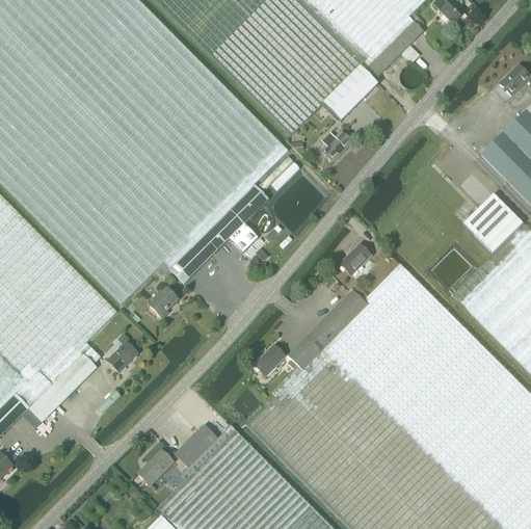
[(0,0),(0,180),(123,303),(164,262),(170,268),(176,263),(189,276),(191,275),(200,266),(243,222),(269,197),(255,184),(289,150),(282,143),(274,136),(138,0),(0,0)]
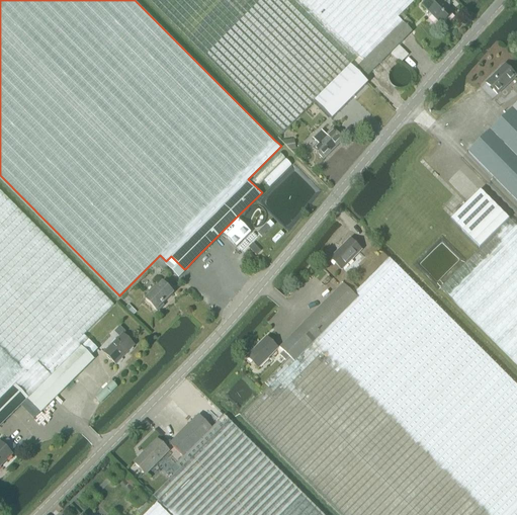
[(151,0),(189,38),(269,118),(282,131),(315,99),(316,98),(352,63),(365,76),(366,74),(373,68),(306,0),(151,0)]
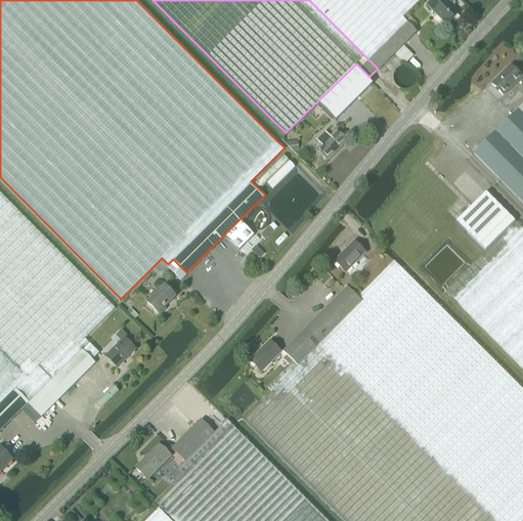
[(309,0),(378,69),(395,51),(417,30),(412,27),(403,16),(407,11),(419,0),(309,0)]
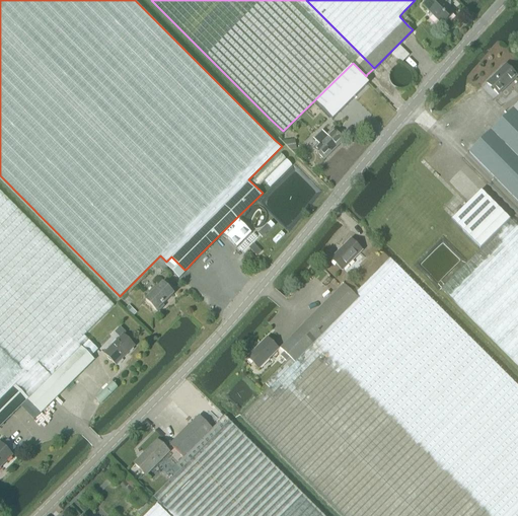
[(455,11),(445,1),(446,0),(427,0),(424,3),(443,22),(455,11)]
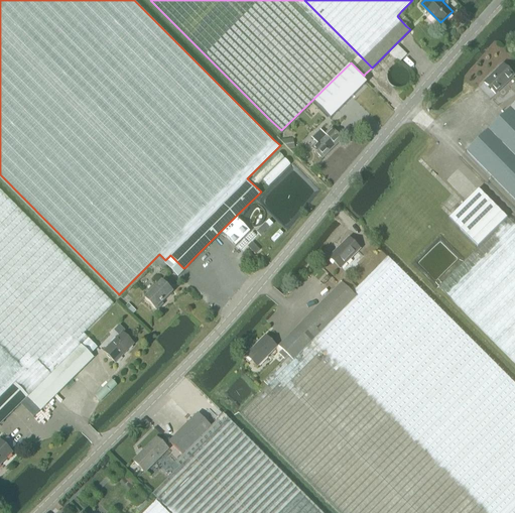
[(397,16),(406,26),(411,21),(401,11),(397,16)]
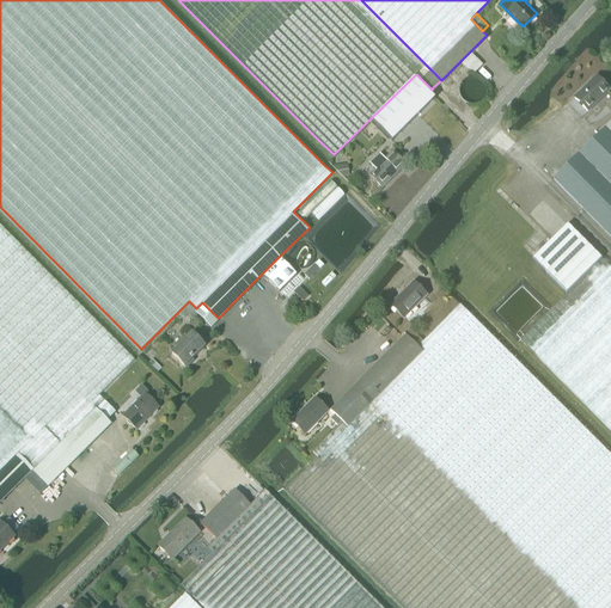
[(471,51),(463,61),(468,67),(469,66),(474,71),(482,63),(471,51)]
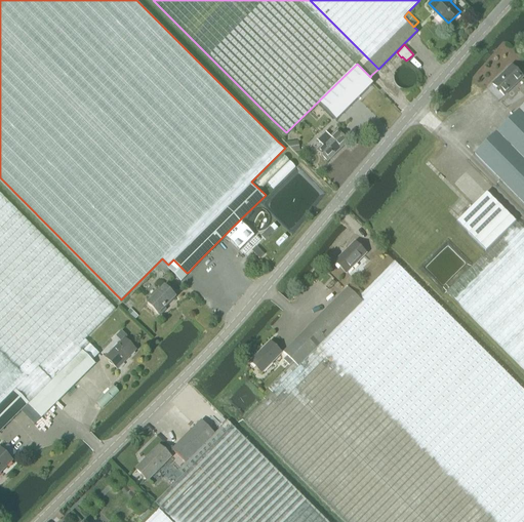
[(325,94),(320,99),(337,117),(374,81),(370,77),(357,64),(325,94)]
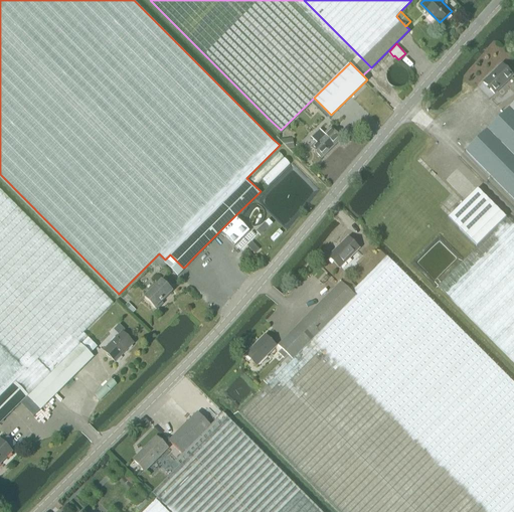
[(401,62),(399,62),(396,62),(394,62),(392,64),(390,65),(389,67),(388,69),(387,71),(387,73),(387,76),(388,78),(389,80),(390,82),(392,83),(394,84),(396,86),(399,86),(401,86),(403,86),(405,83),(407,82),(408,80),(410,78),(410,76),(410,74),(410,71),(410,69),(408,67),(407,65),(405,64),(403,63),(401,62)]
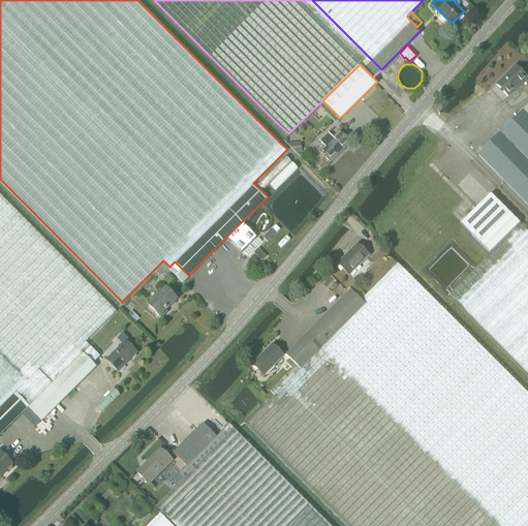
[(507,94),(517,85),(527,75),(515,64),(496,83),(507,94)]
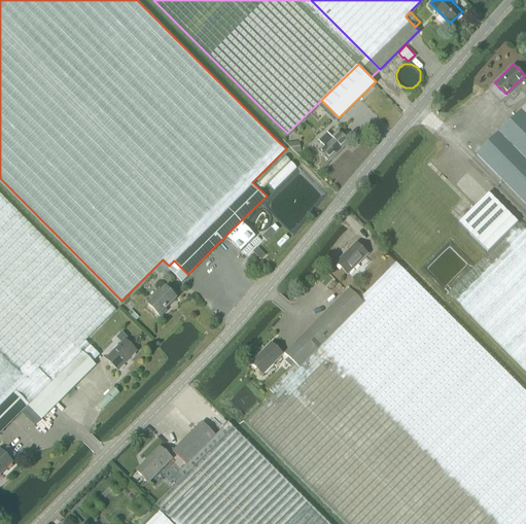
[(393,79),(392,78),(391,78),(390,77),(388,77),(387,78),(386,79),(386,80),(385,81),(385,82),(386,83),(386,84),(387,84),(387,85),(388,85),(389,85),(390,85),(391,85),(392,84),(393,83),(393,82),(393,81),(393,80),(393,79)]
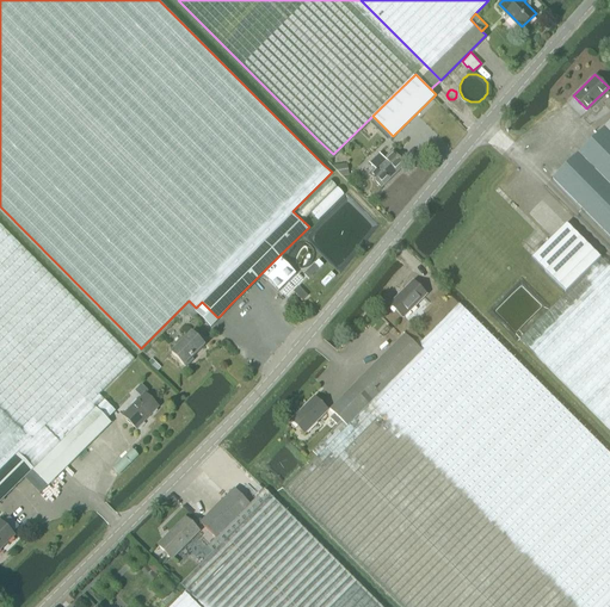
[(609,131),(604,125),(553,177),(609,233),(609,131)]
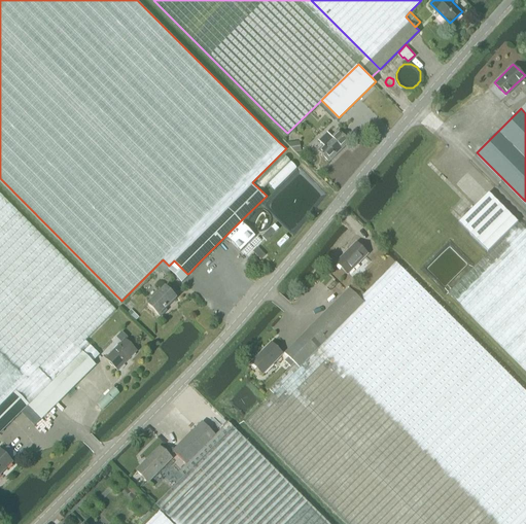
[(323,153),(324,152),(329,159),(349,139),(338,128),(331,135),(327,130),(319,138),(323,143),(318,147),(322,150),(321,151),(323,153)]
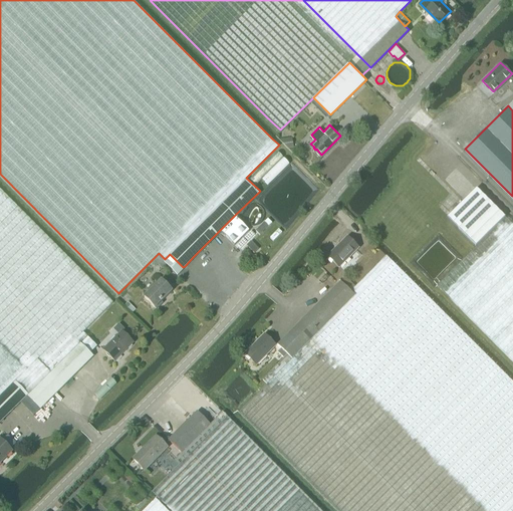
[(292,136),(280,138),(289,147),(294,146),(292,136)]
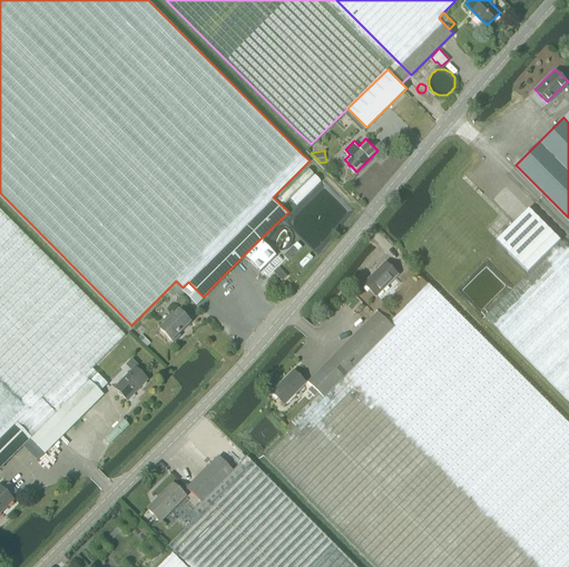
[(0,467),(30,437),(46,451),(104,393),(100,390),(108,382),(92,365),(126,333),(0,206),(0,467)]
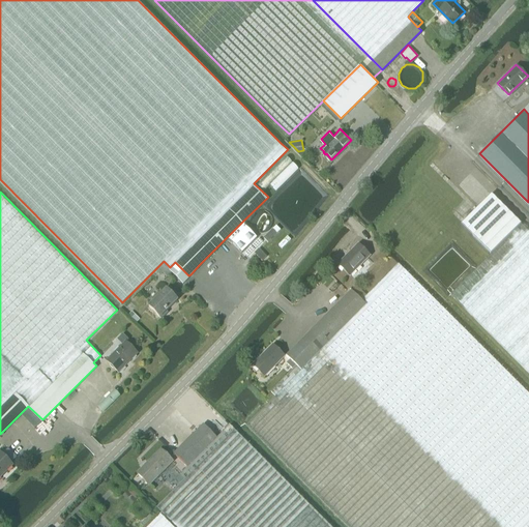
[(451,293),(528,371),(528,229),(503,203),(492,193),(483,200),(462,223),(472,234),(492,253),(451,293)]
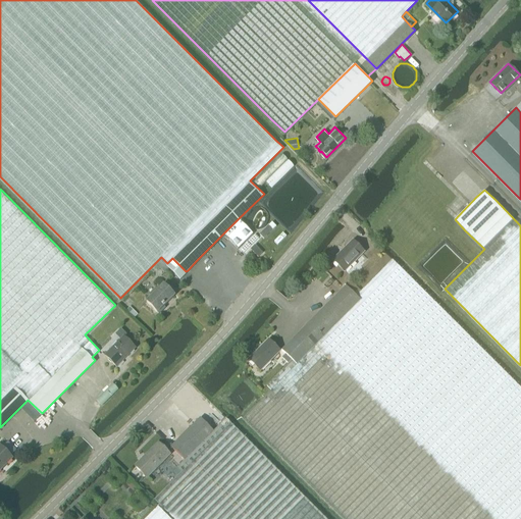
[(254,232),(240,218),(239,218),(225,232),(239,247),(254,232)]
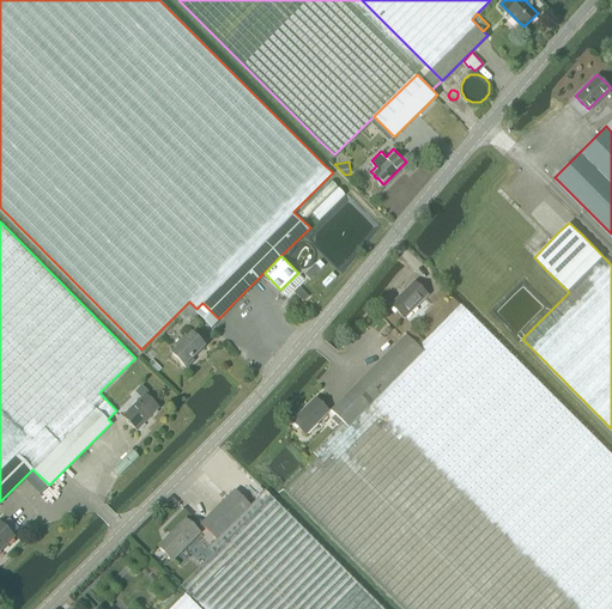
[(315,262),(306,272),(310,276),(320,267),(315,262)]
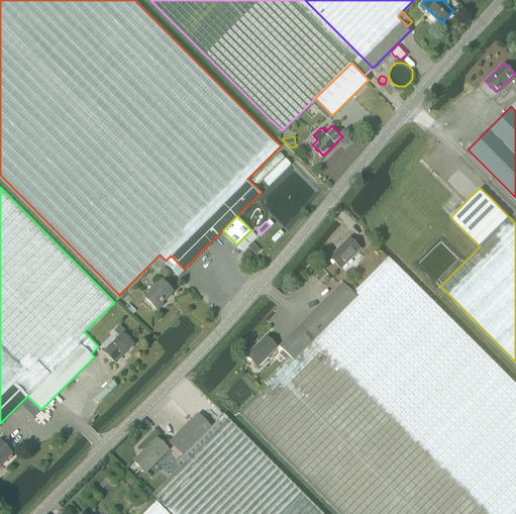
[(360,246),(348,235),(330,254),(341,266),(360,246)]
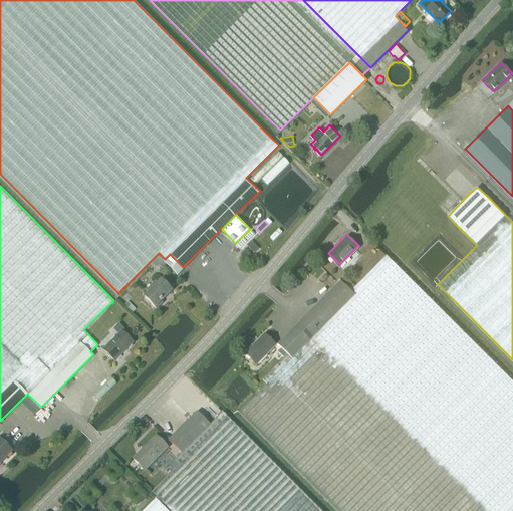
[(258,247),(251,239),(246,243),(254,251),(258,247)]
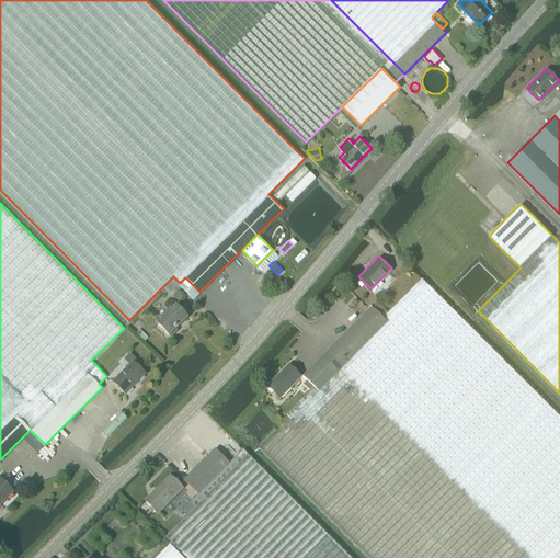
[(193,298),(200,292),(185,277),(179,284),(193,298)]
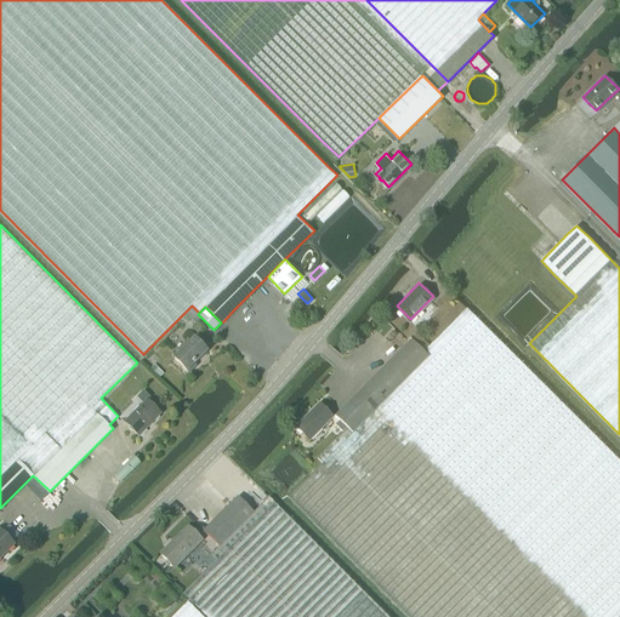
[(381,401),(598,616),(619,616),(619,458),(467,307),(430,343),(430,342),(427,341),(419,331),(413,337),(411,337),(367,383),(382,400),(381,401)]
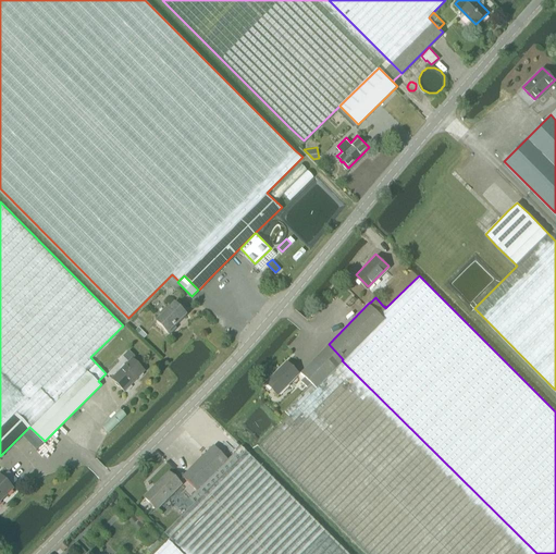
[(175,302),(171,306),(169,304),(160,312),(162,315),(158,320),(172,333),(178,327),(176,324),(187,314),(175,302)]
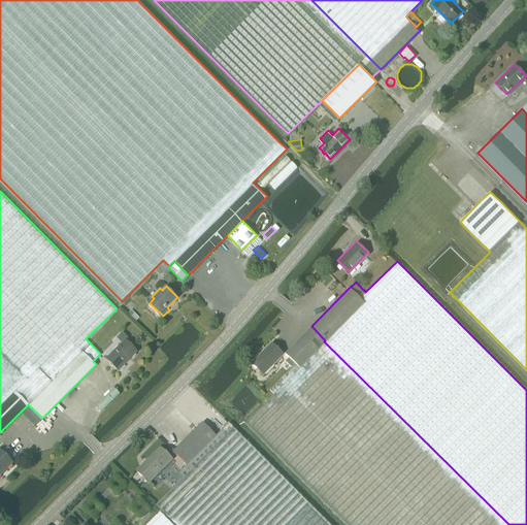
[(140,316),(132,307),(129,312),(137,319),(140,316)]
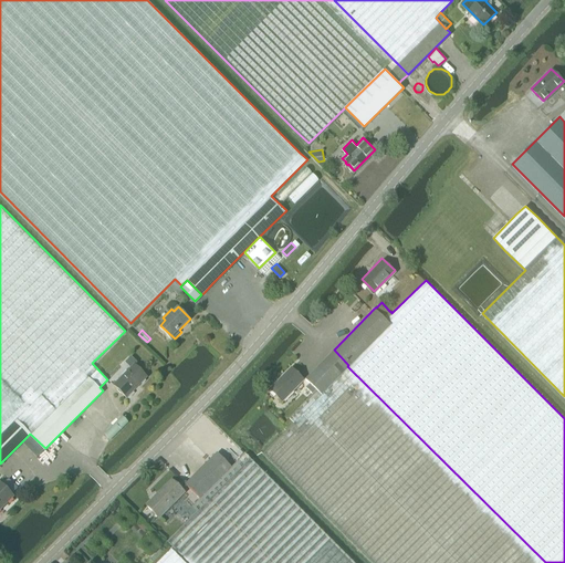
[(545,562),(347,366),(348,365),(334,350),(306,377),(311,382),(306,386),(313,392),(290,416),(294,420),(263,452),(374,562),(545,562)]
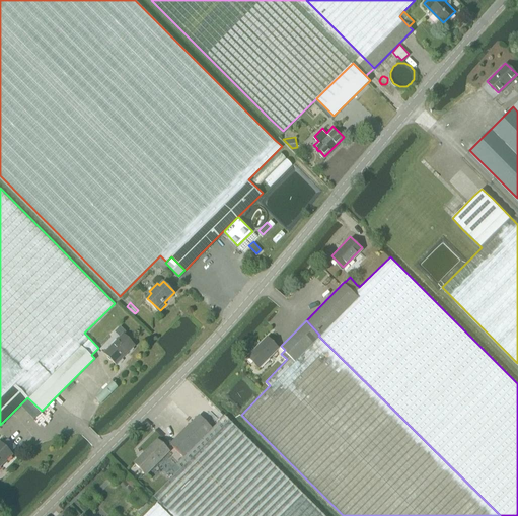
[(120,335),(104,351),(116,362),(135,344),(125,334),(127,330),(121,324),(116,330),(120,335)]
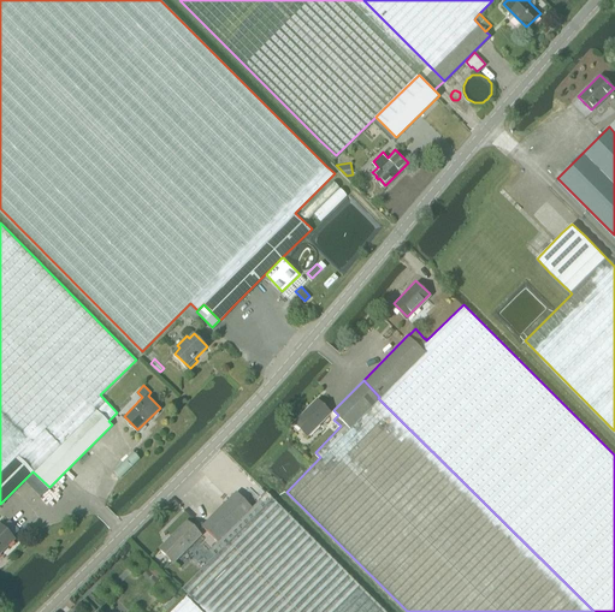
[(330,411),(317,398),(295,422),(308,434),(330,411)]
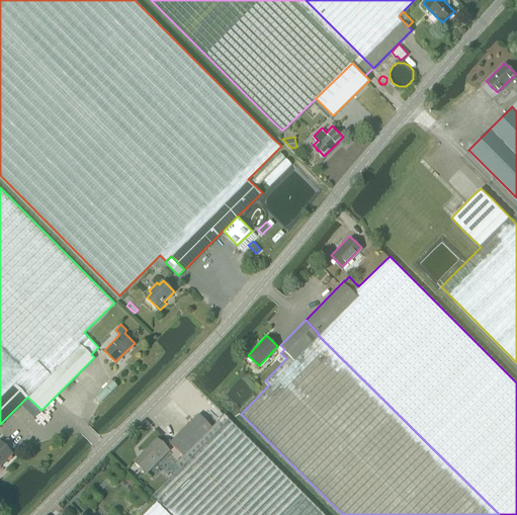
[(225,414),(211,426),(198,413),(170,441),(183,454),(176,462),(180,466),(178,469),(154,495),(174,514),(326,514),(266,454),(225,414)]
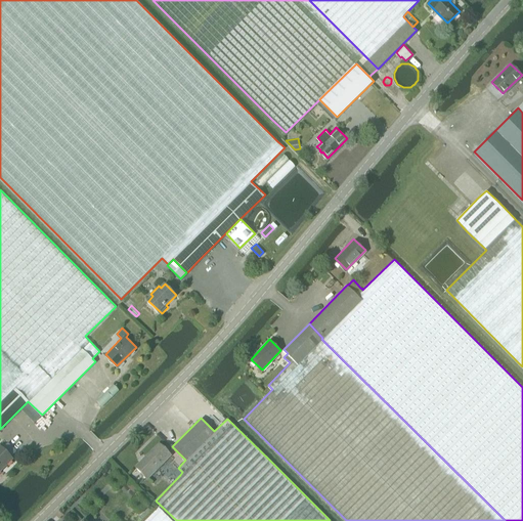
[(8,441),(2,447),(11,456),(16,449),(8,441)]
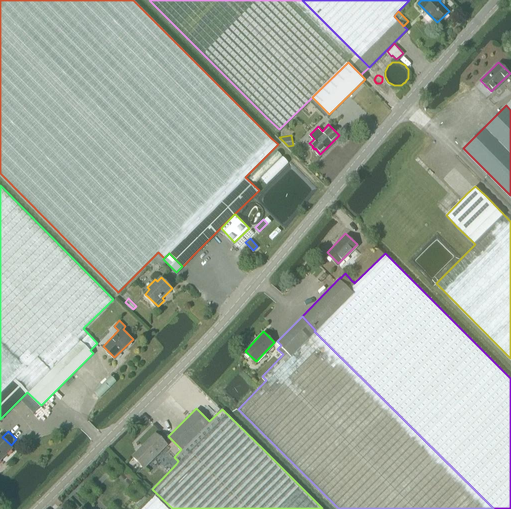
[(156,432),(133,455),(144,467),(167,443),(156,432)]
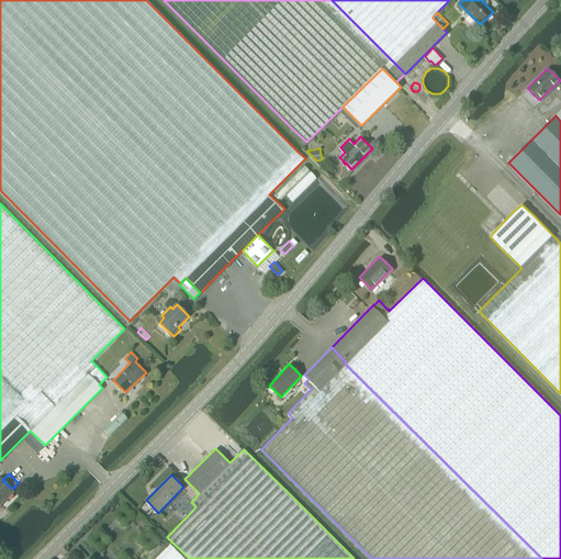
[(0,477),(0,503),(13,491),(12,489),(2,480),(0,477)]
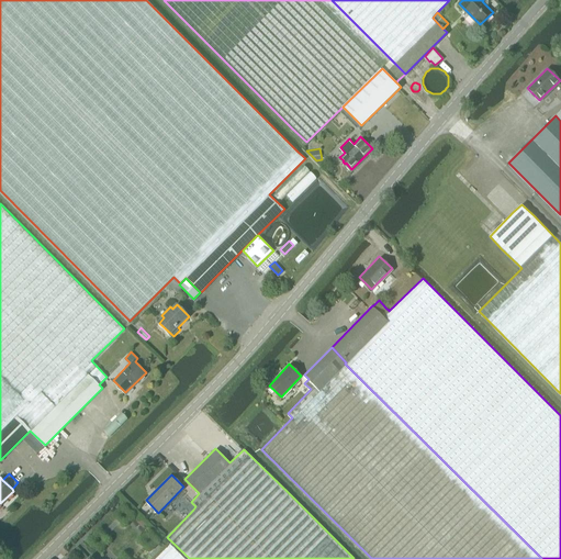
[(142,515),(136,520),(144,527),(148,523),(142,515)]
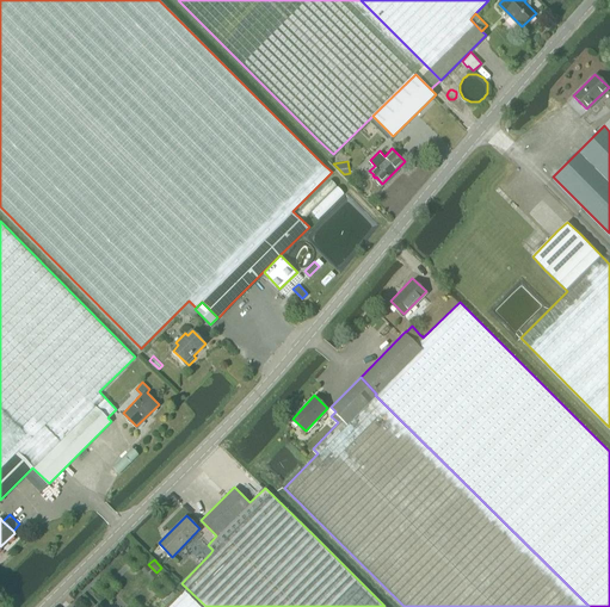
[(201,606),(186,590),(168,606),(201,606)]
